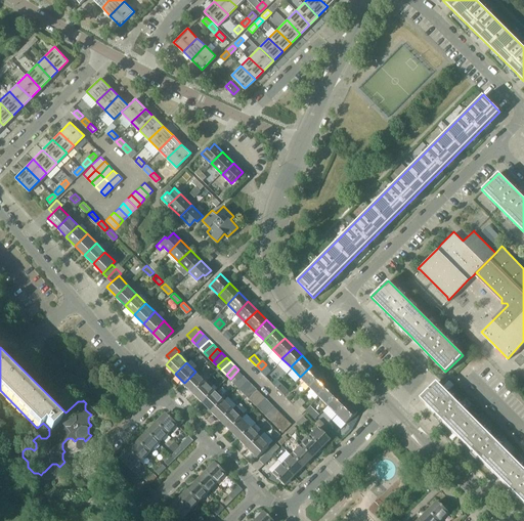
[(300,377),(309,386),(320,375),(311,365),(300,377)]
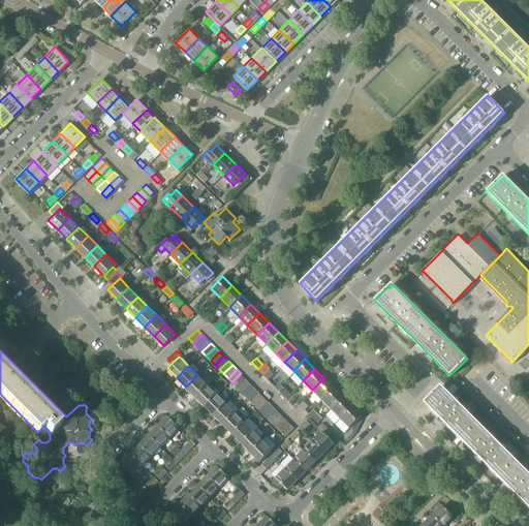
[(232,382),(237,387),(246,378),(241,373),(232,382)]
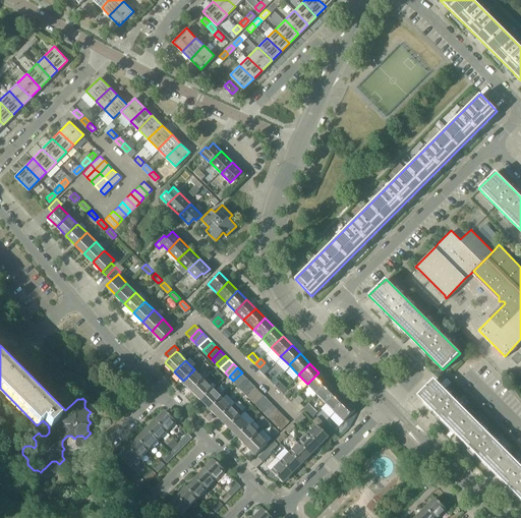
[(183,381),(192,390),(204,379),(194,369),(183,381)]
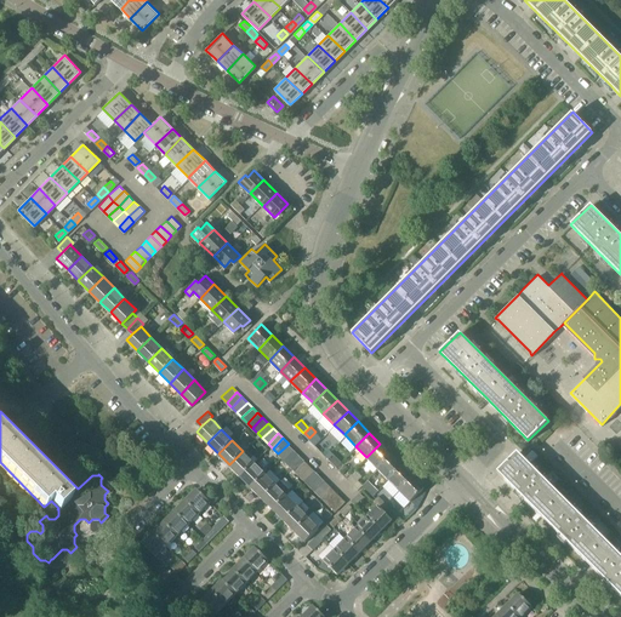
[(278,453),(283,458),(294,449),(289,444),(278,453)]
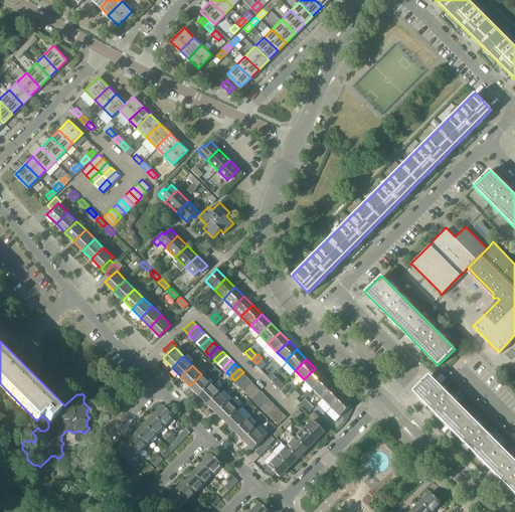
[(304,379),(313,388),(324,376),(315,368),(304,379)]
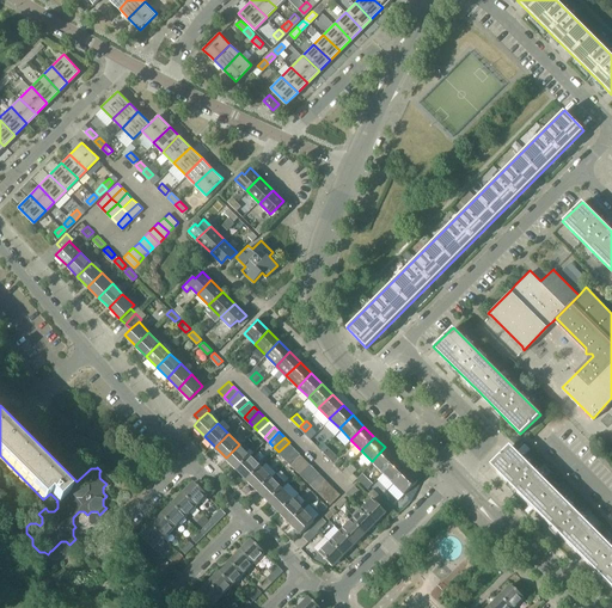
[(279,452),(285,458),(294,447),(289,442),(279,452)]
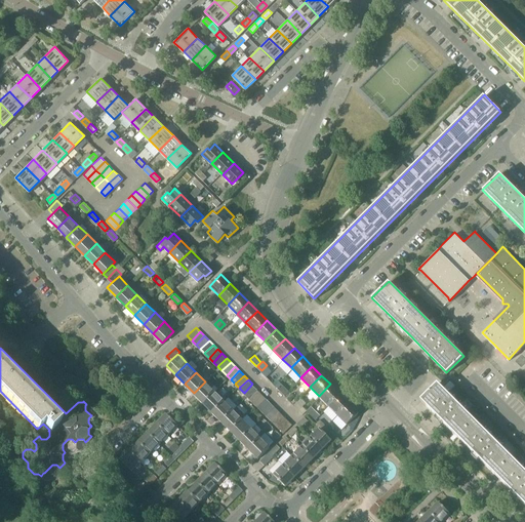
[(194,393),(203,402),(214,391),(205,382),(194,393)]
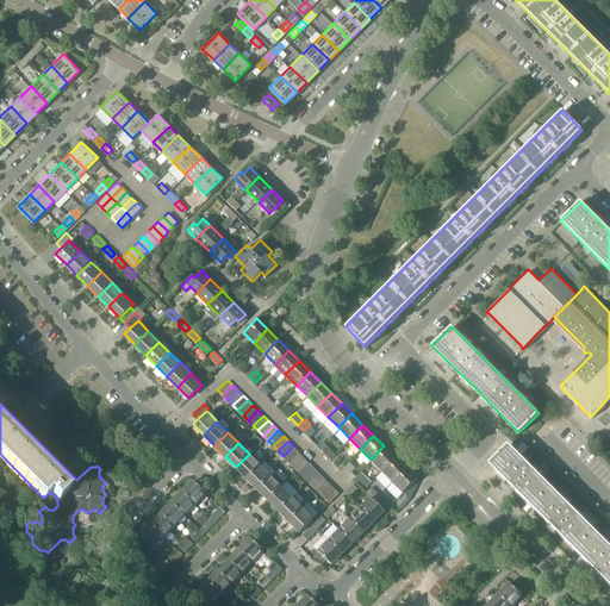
[(609,545),(595,530),(508,443),(489,462),(576,550),(592,566),(609,583),(609,545)]
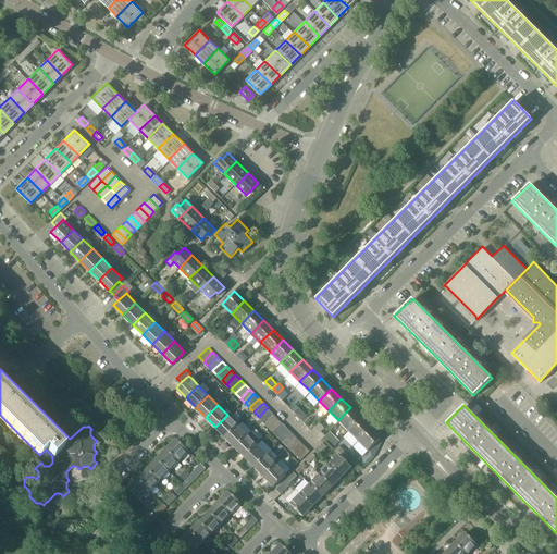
[(295,411),(301,418),(306,414),(299,406),(295,411)]
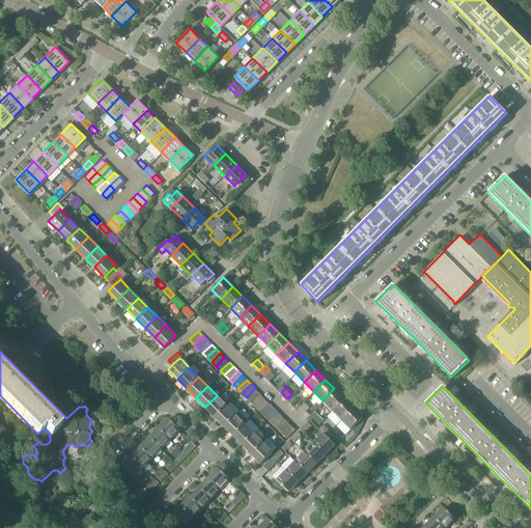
[(247,397),(251,401),(259,392),(255,388),(247,397)]
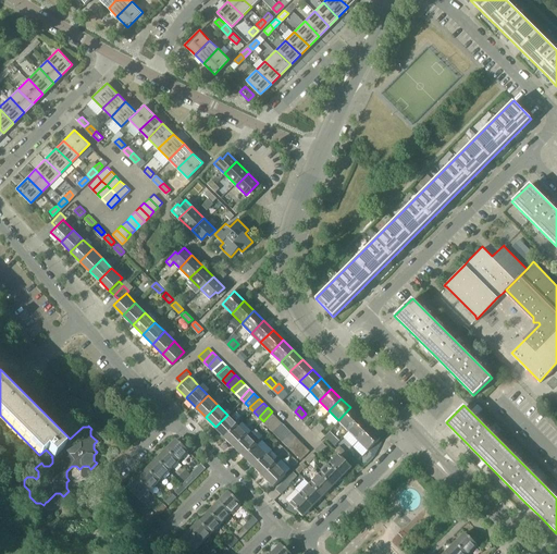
[(338,420),(348,430),(360,417),(350,407),(338,420)]
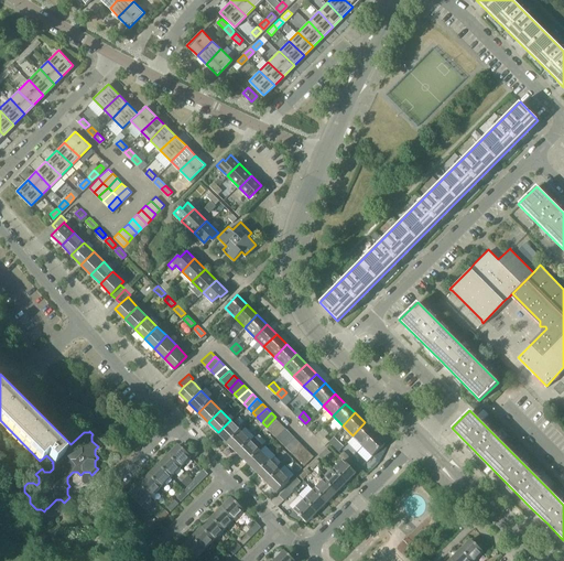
[(267,427),(271,431),(281,422),(275,417),(267,427)]
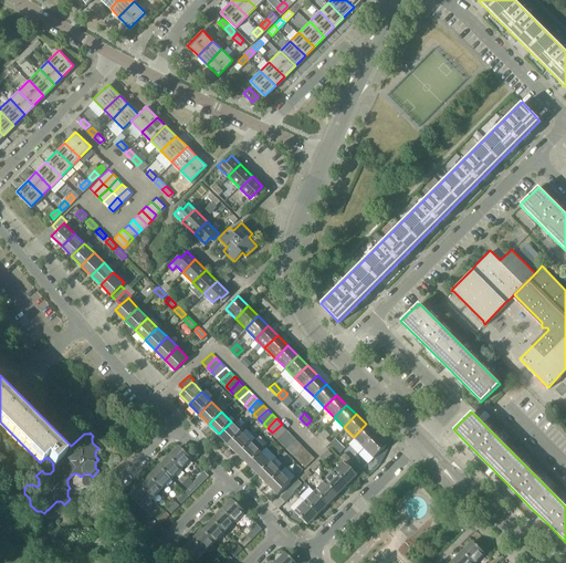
[(219,434),(229,444),(241,431),(231,421),(219,434)]
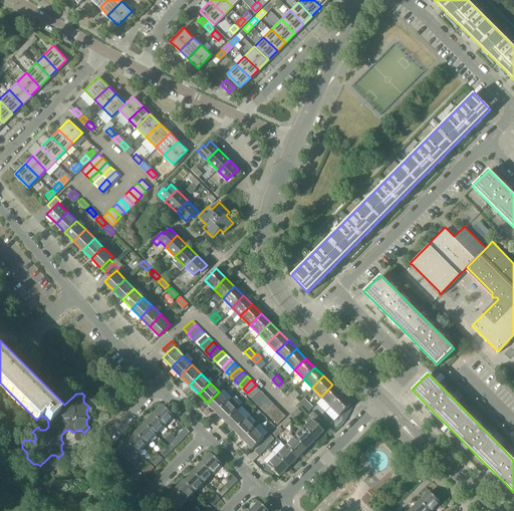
[(247,393),(252,397),(260,389),(256,385),(247,393)]
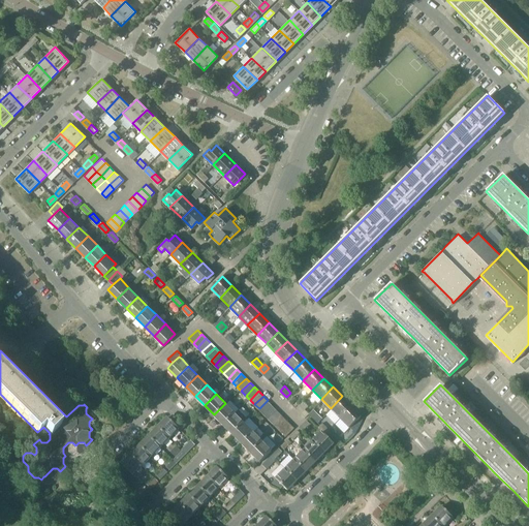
[(331,408),(340,418),(351,405),(342,396),(331,408)]
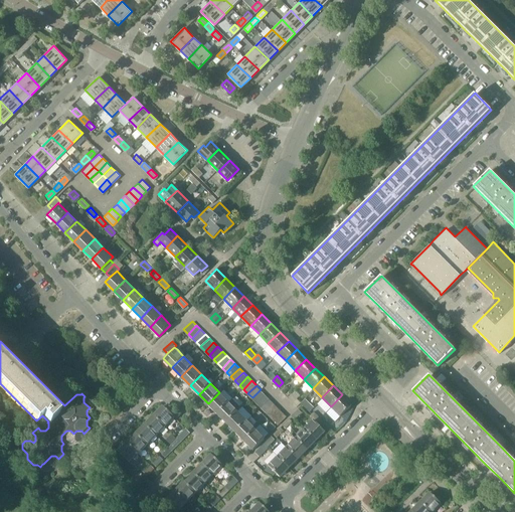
[(252,397),(256,402),(265,393),(261,389),(252,397)]
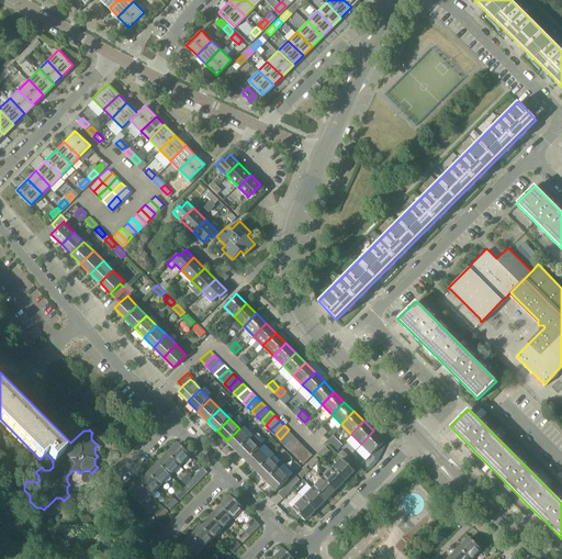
[(227,440),(236,450),(249,438),(239,428),(227,440)]
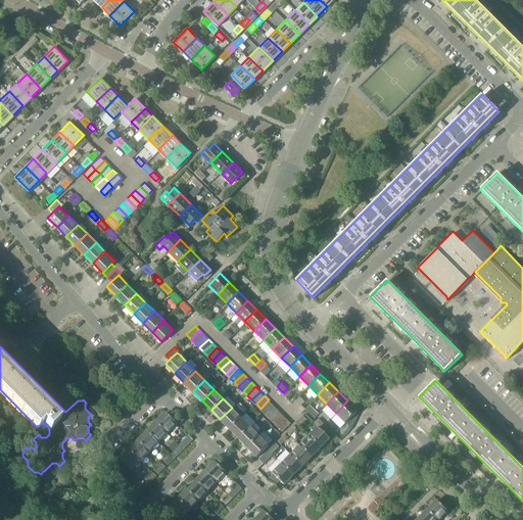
[(260,409),(265,413),(274,405),(269,399),(260,409)]
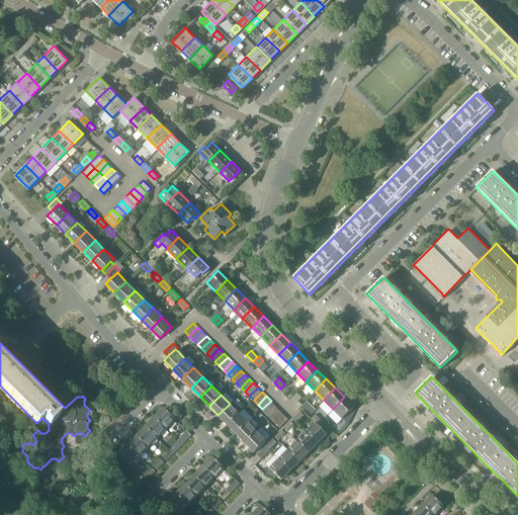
[(344,397),(333,409),(342,418),(353,406),(344,397)]
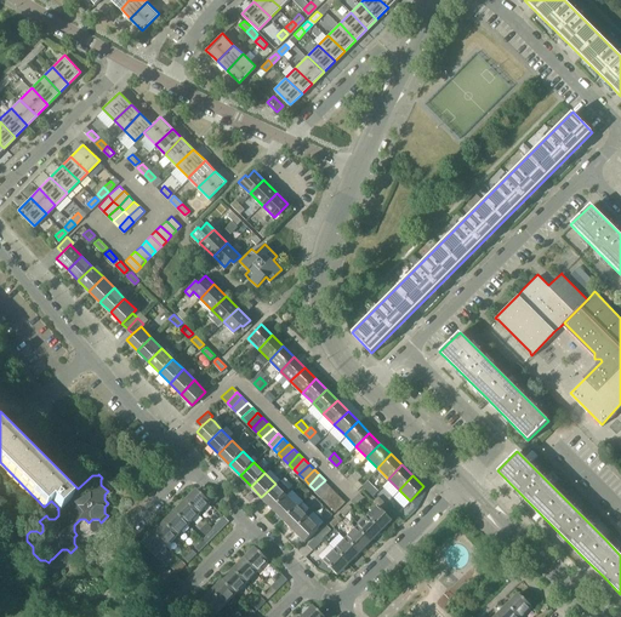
[(261,497),(272,508),(286,495),(291,489),(280,479),(275,484),(261,497)]
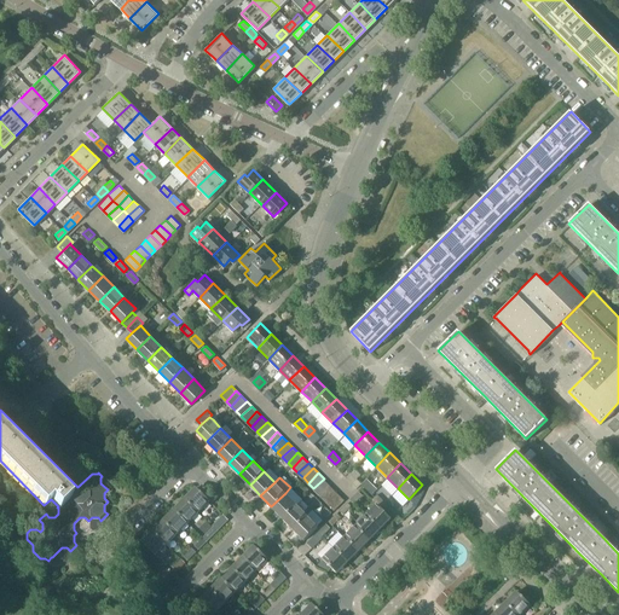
[(313,488),(318,493),(329,483),(324,479),(313,488)]
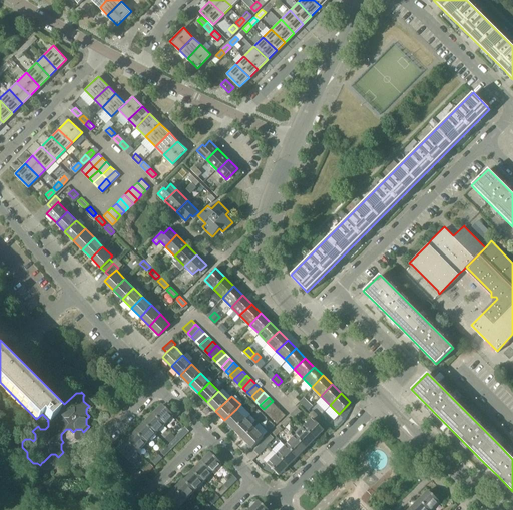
[(264,409),(268,413),(277,405),(273,401),(264,409)]
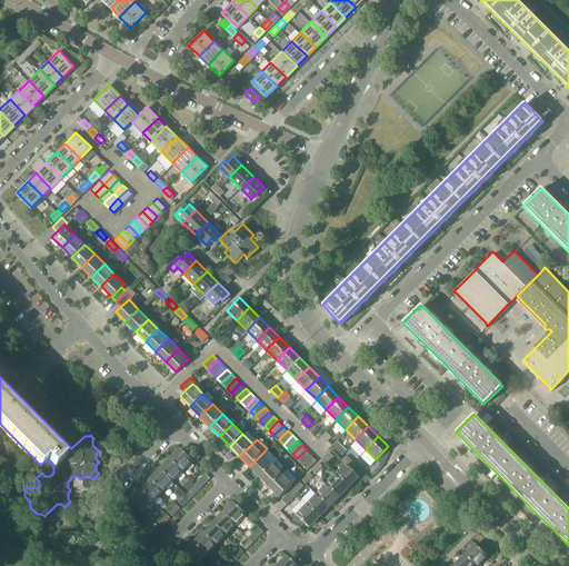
[(180,447),(170,457),(182,469),(192,459),(180,447)]
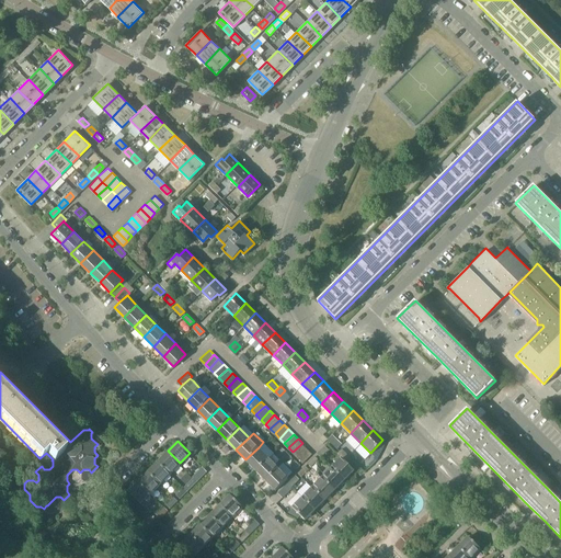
[(293,452),(298,457),(307,447),(302,443),(293,452)]
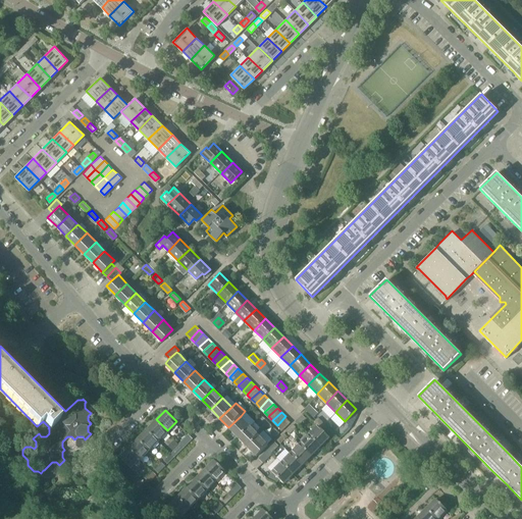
[(295,420),(299,423),(306,417),(302,413),(295,420)]
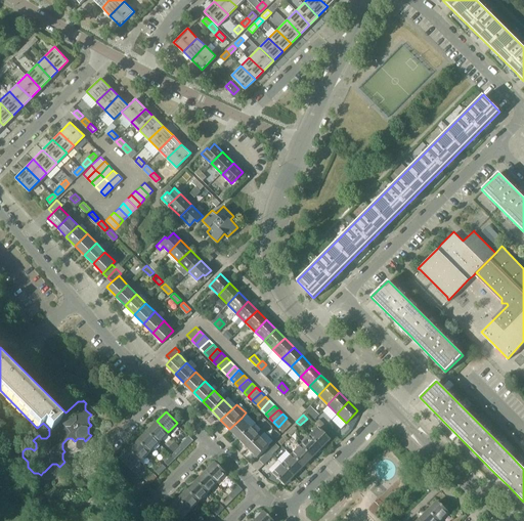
[(314,422),(319,426),(331,437),(335,433),(319,417),(314,422)]
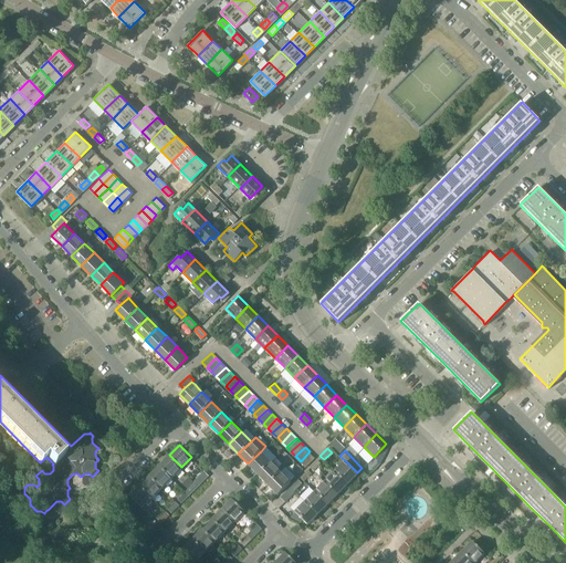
[(248,464),(258,473),(271,460),(261,451),(248,464)]
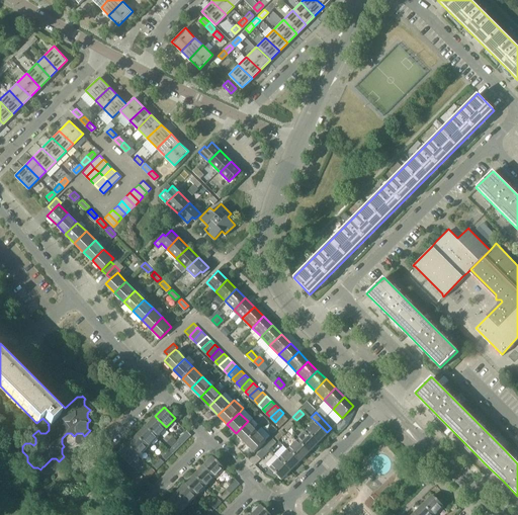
[(283,413),(275,422),(279,426),(288,418),(283,413)]
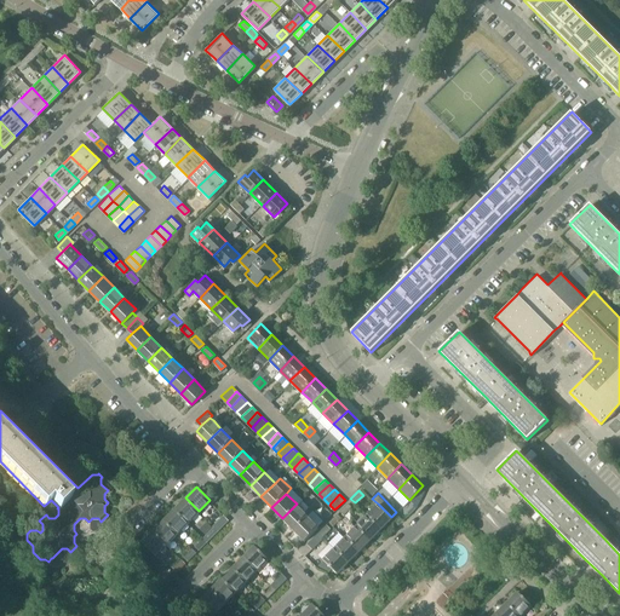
[(185,498),(174,508),(188,522),(199,511),(185,498)]
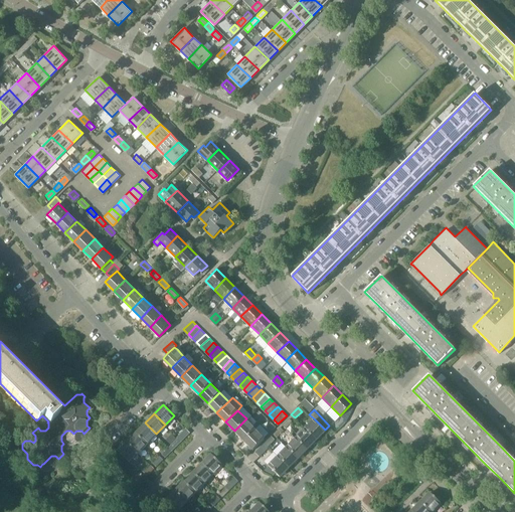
[(283,423),(286,427),(293,420),(289,416),(283,423)]
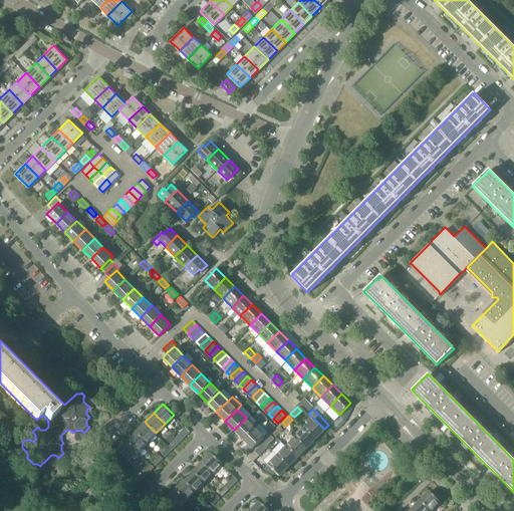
[(234,430),(243,439),(255,427),(246,418),(234,430)]
